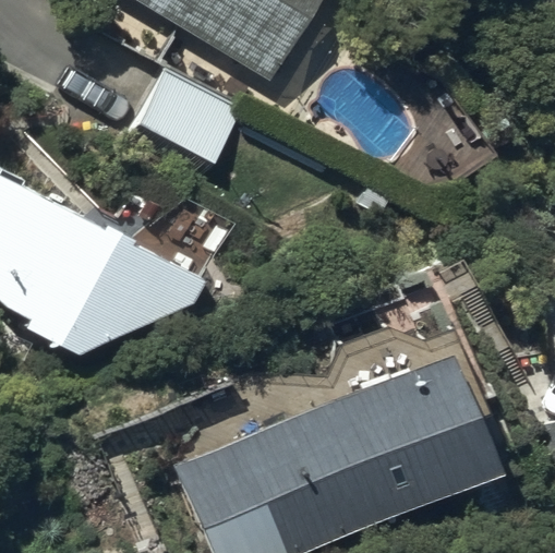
[(316,0),(136,0),(267,80),(316,0)]
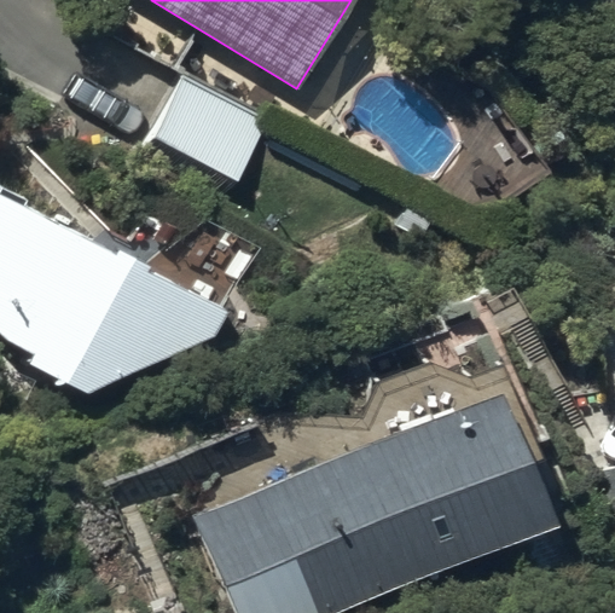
[(265,125),(180,80),(151,134),(236,180),(265,125)]
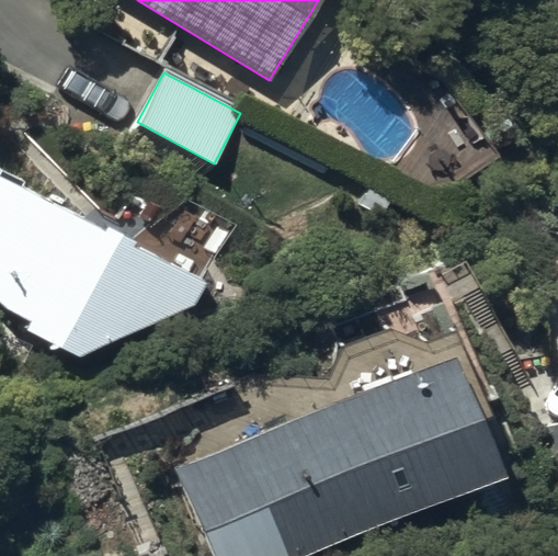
[(194,306),(235,223),(178,193),(169,212),(133,193),(114,230),(0,173),(0,307),(25,319),(21,327),(79,354),(194,306)]
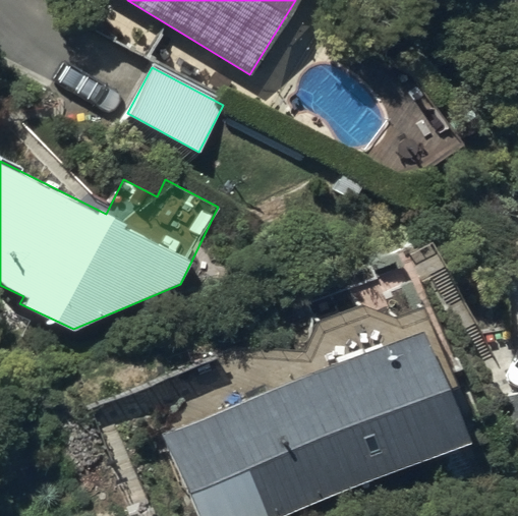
[(289,515),(417,457),(436,497),(474,478),(456,439),(464,436),(442,384),(450,380),(414,300),(389,311),(356,302),(309,325),(301,354),(224,353),(141,391),(198,515),(289,515)]
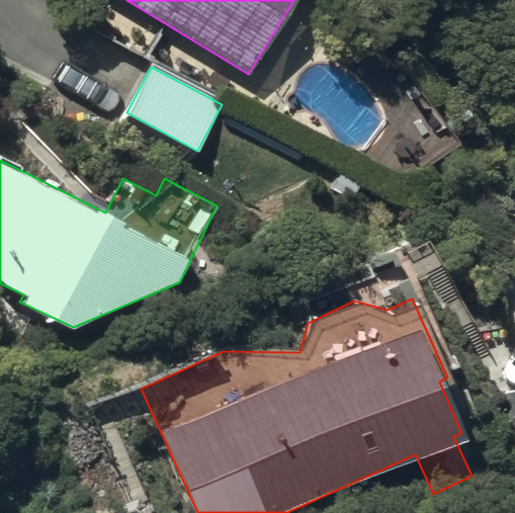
[(514,394),(500,400),(514,442),(514,394)]
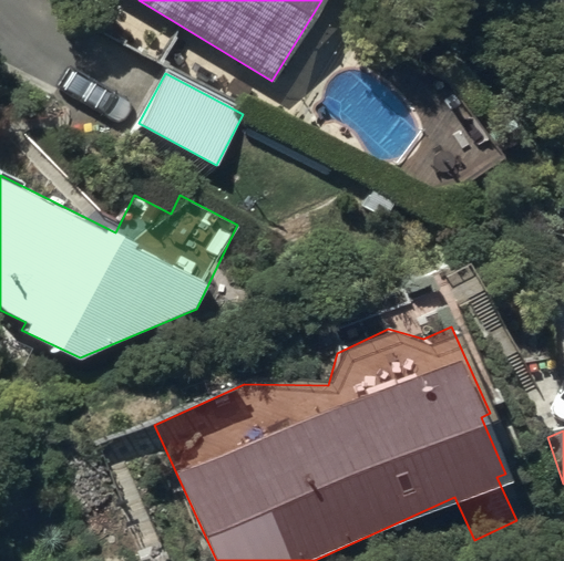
All buildings are outlined.
